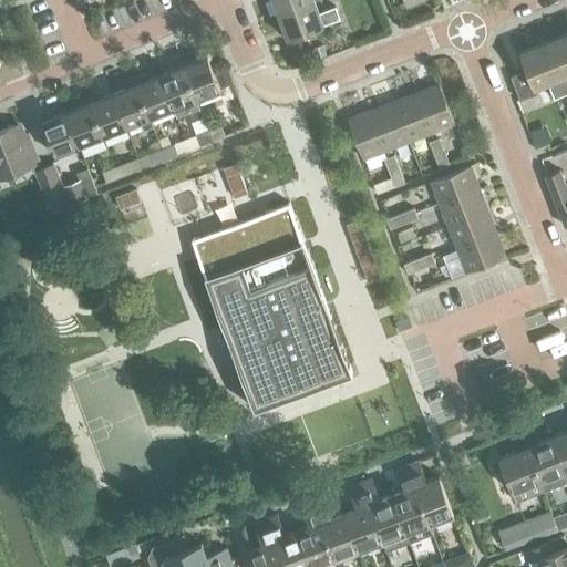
[(274,0),(279,13),(313,0),(274,0)]
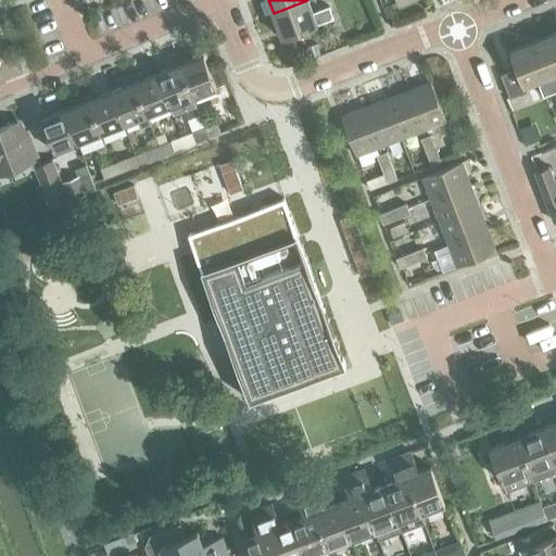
[(310,0),(307,0),(274,13),(282,38),(335,20),(329,7),(315,12),(310,0)]
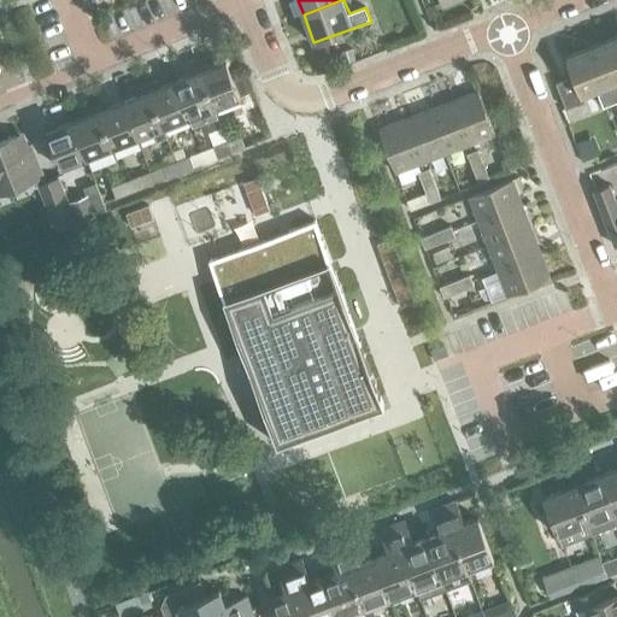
[(616,35),(591,46),(612,103),(616,101),(616,35)]
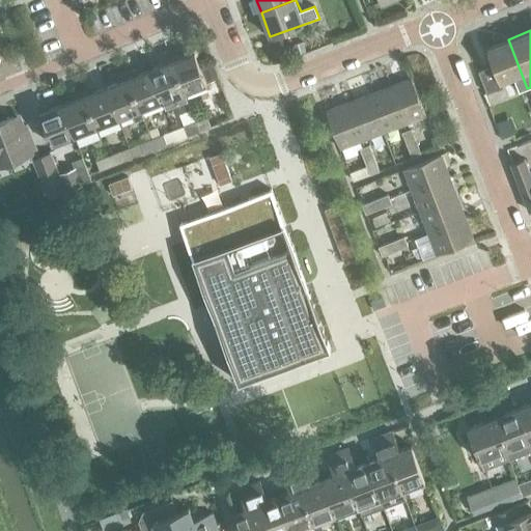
[(518,92),(527,88),(508,39),(486,48),(494,65),(477,72),(485,92),(502,86),(500,82),(511,77),(518,92)]
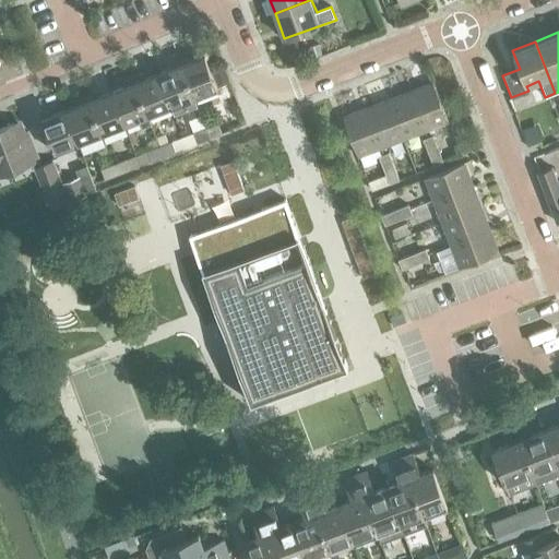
[(179,59),(194,97),(217,87),(204,55),(190,60),(188,55),(179,59)]
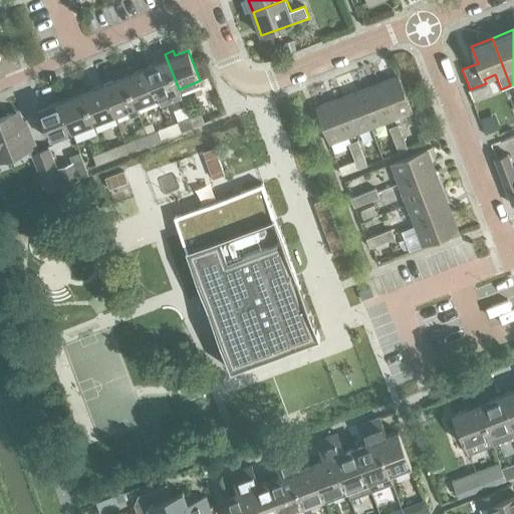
[(156,57),(158,61),(146,66),(158,97),(157,97),(160,104),(180,96),(178,89),(179,89),(165,54),(156,57)]
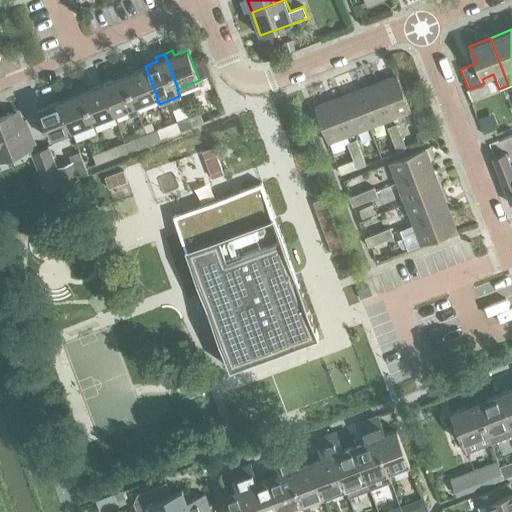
[(135,105),(156,97),(157,97),(145,66),(132,71),(131,67),(122,71),(135,105)]
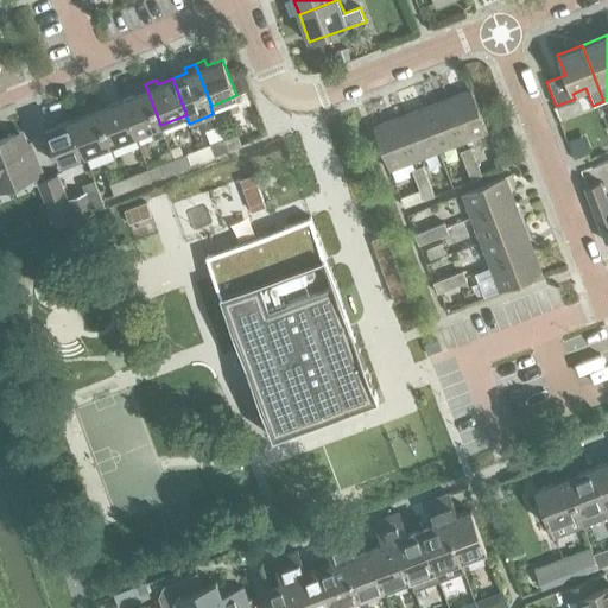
[(135,93),(121,99),(135,135),(151,130),(153,138),(164,134),(160,126),(160,125),(145,84),(133,88),(135,93)]
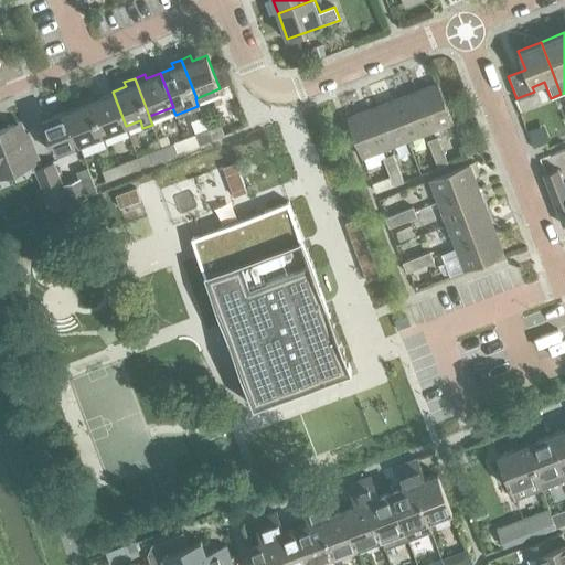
[(415,91),(430,131),(452,123),(437,82),(415,91)]
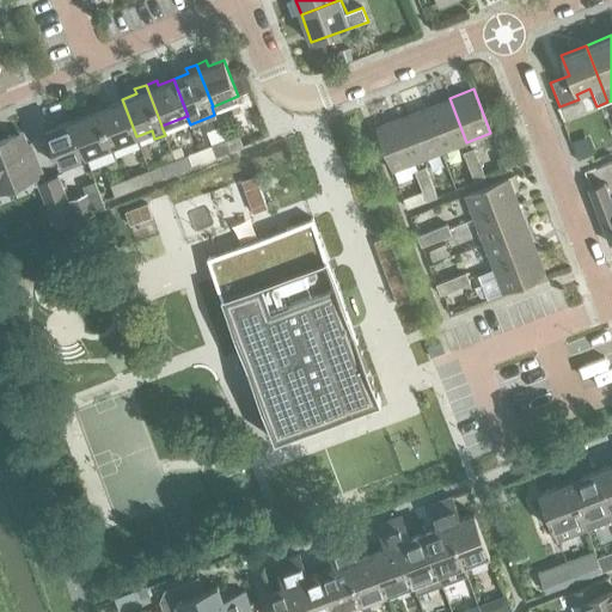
[(441,152),(466,142),(450,98),(424,108),(441,152)]
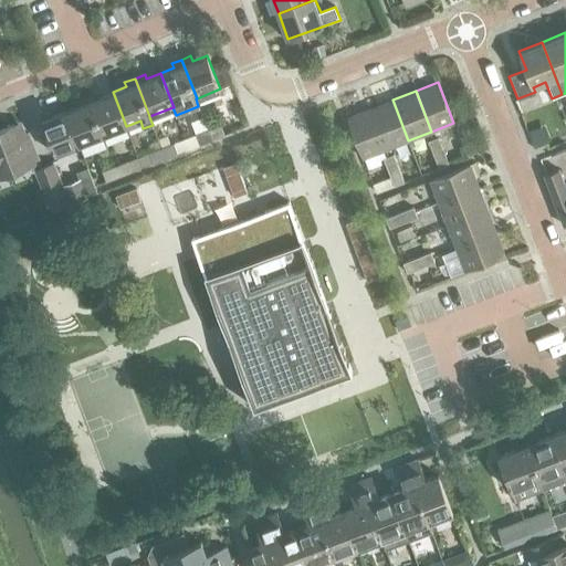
[(103,135),(126,126),(113,92),(100,97),(97,93),(87,96),(103,135)]
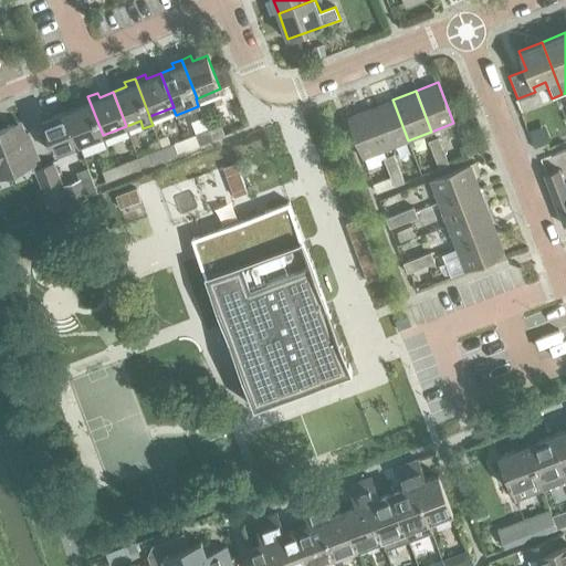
[(80,144),(103,135),(87,96),(77,101),(79,105),(66,109),(80,144)]
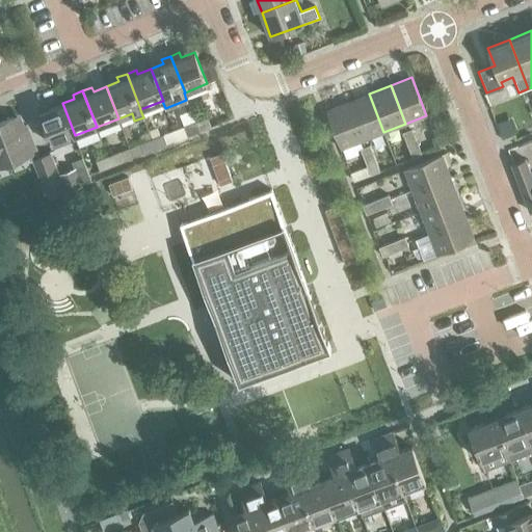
[(363,140),(383,132),(369,94),(347,102),(363,140)]
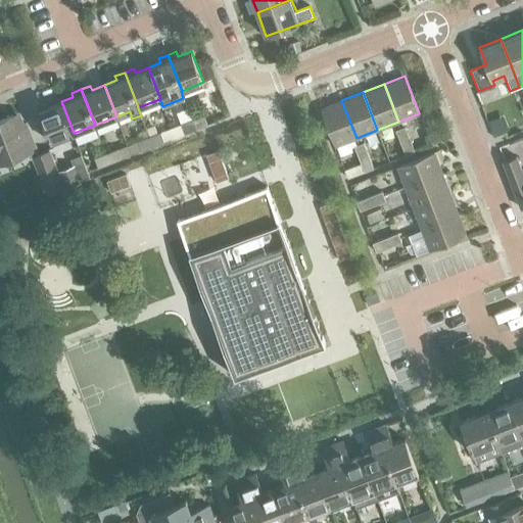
[(321,108),(335,146),(357,138),(341,100),(321,108)]
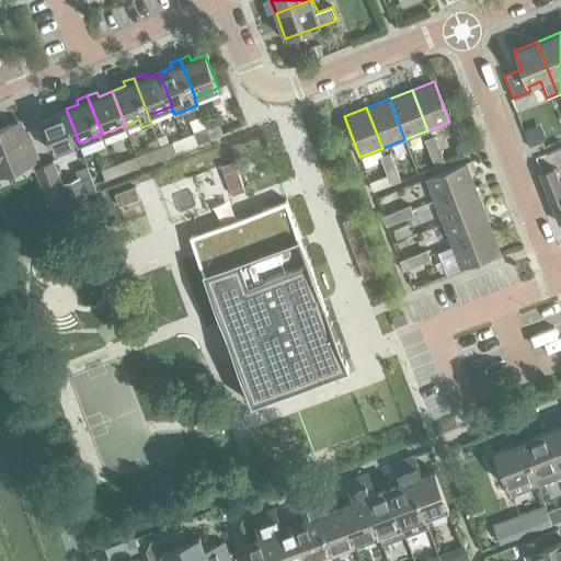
[(55,152),(79,142),(66,109),(52,114),(49,110),(39,114),(55,152)]
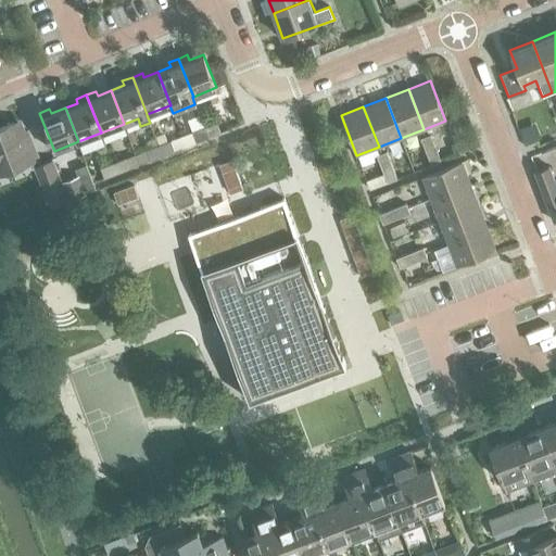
[(205,126),(209,136),(220,131),(216,122),(205,126)]
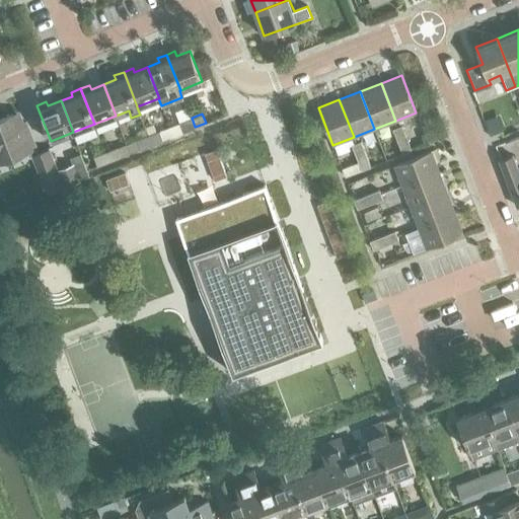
[(12,116),(0,120),(0,157),(24,148),(27,157),(31,156),(45,192),(46,193),(63,187),(49,149),(38,153),(34,144),(26,123),(23,124),(16,127),(12,116)]
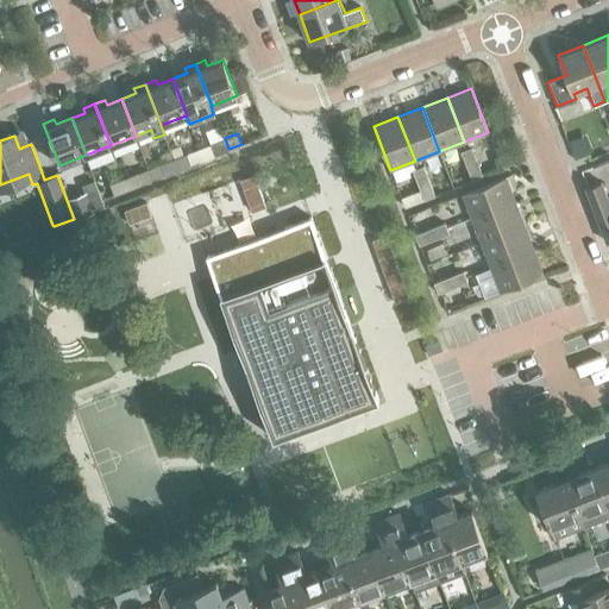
[(215,155),(228,149),(225,138),(211,143),(215,155)]
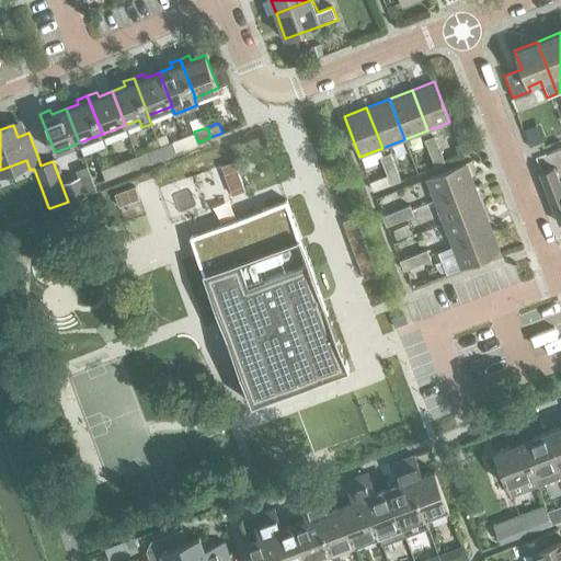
[(430,152),(439,149),(434,135),(424,139),(430,152)]
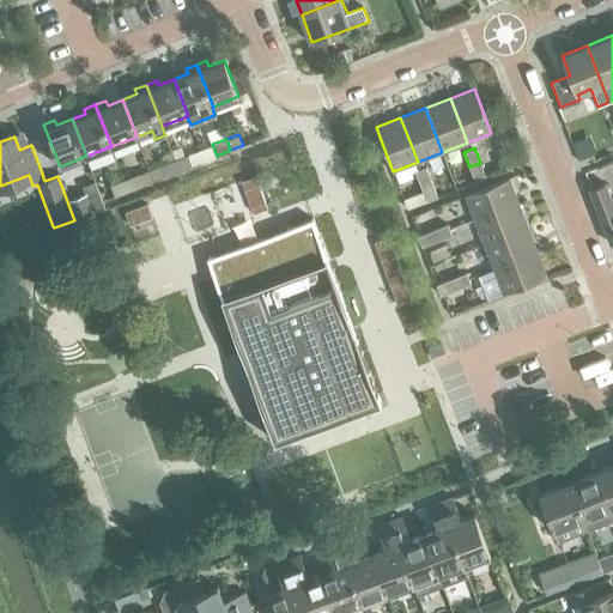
[(175,159),(180,170),(193,165),(188,153),(175,159)]
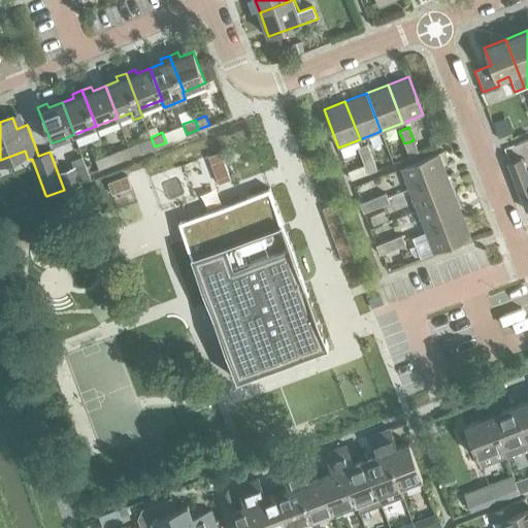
[(387,134),(370,138),(378,165),(395,160),(387,134)]
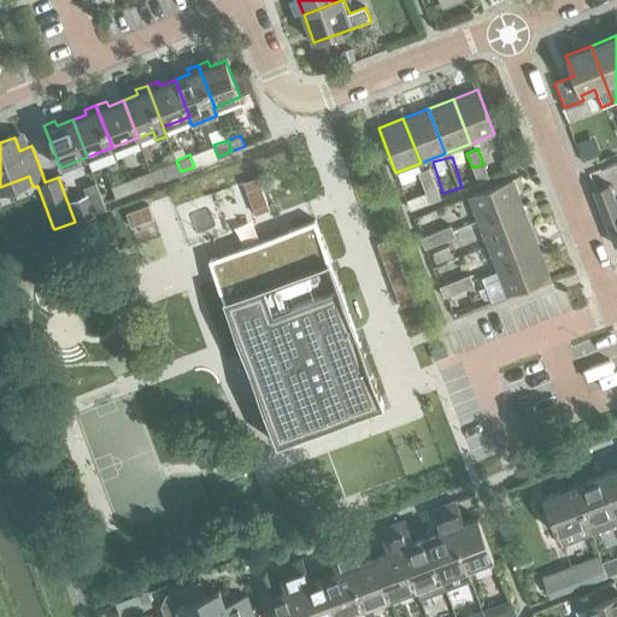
[(166,177),(181,171),(176,160),(163,165),(166,177)]
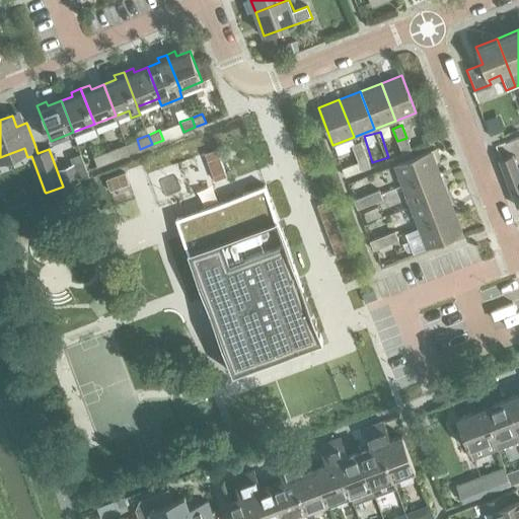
[(406,138),(397,141),(402,154),(412,150),(406,138)]
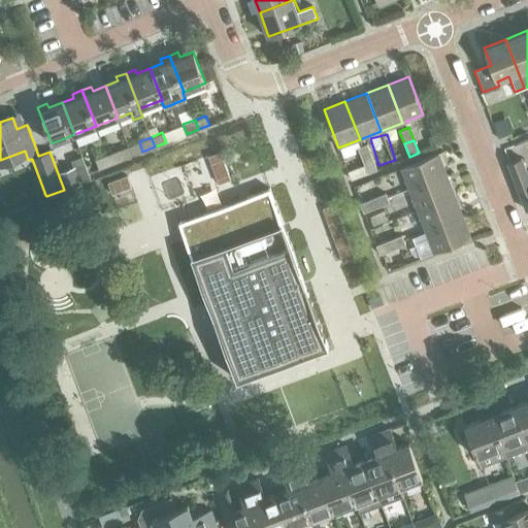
[(362,160),(372,156),(367,143),(358,146),(362,160)]
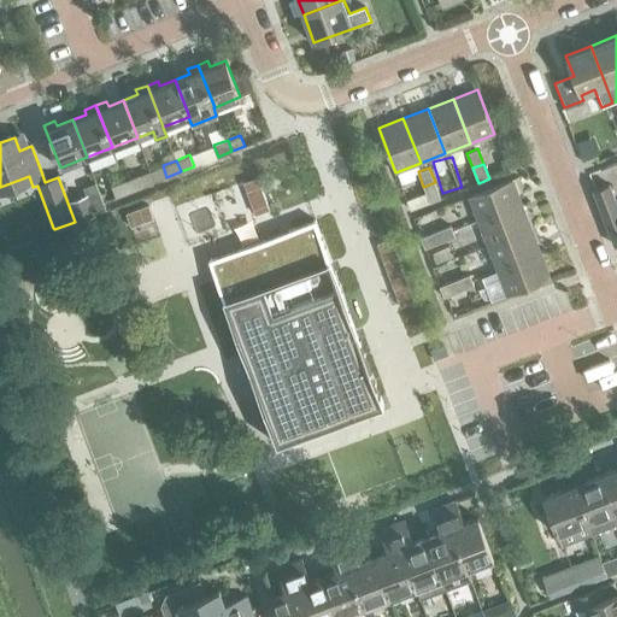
[(142,186),(156,181),(151,170),(137,175),(142,186)]
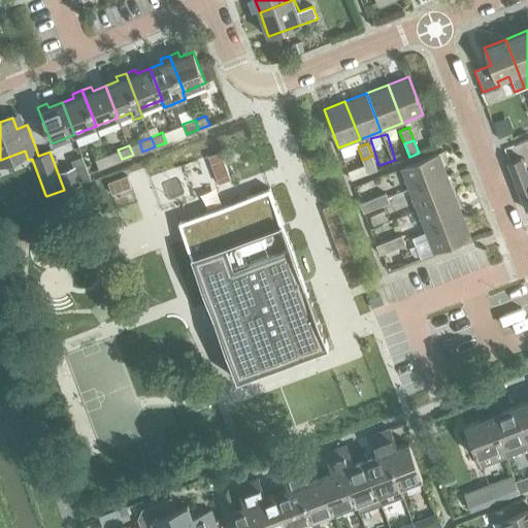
[(107,154),(110,164),(122,159),(118,150),(107,154)]
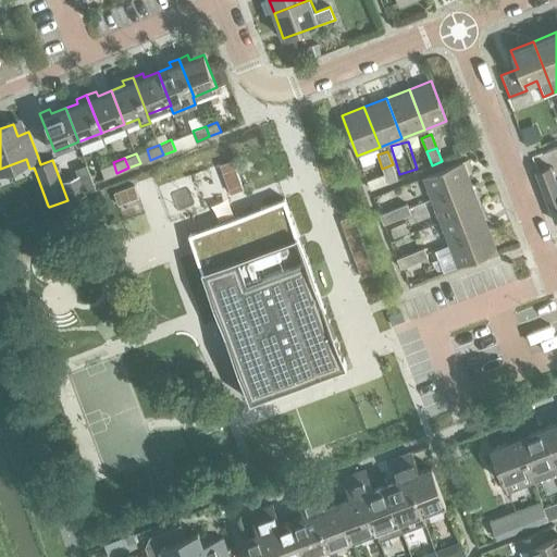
[(432,199),(471,184),(462,161),(423,176),(432,199)]
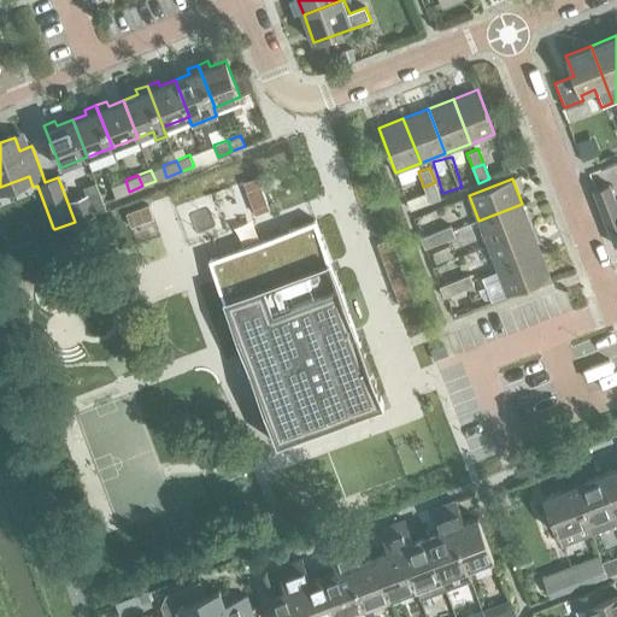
[(116,197),(129,192),(125,180),(111,184),(116,197)]
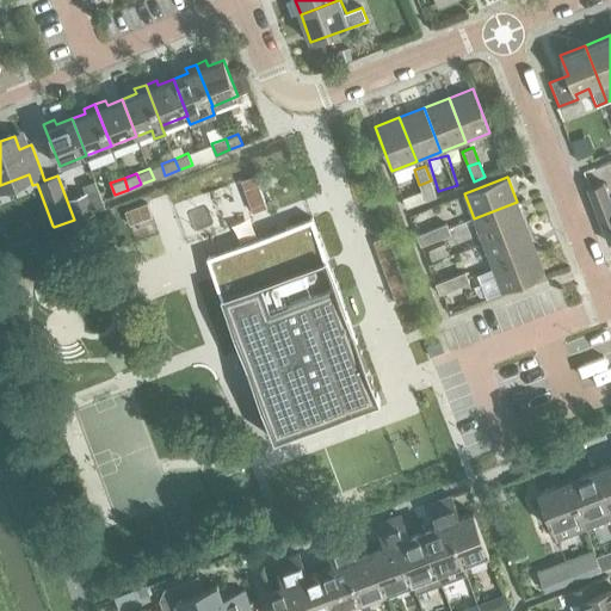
[(431,180),(419,185),(425,201),(437,196),(431,180)]
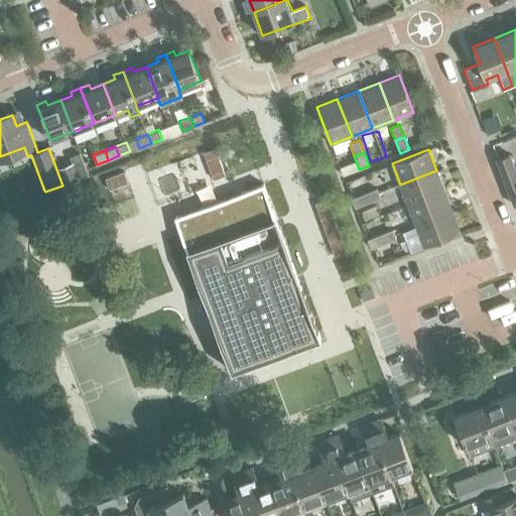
[(515,171),(509,154),(496,159),(514,205),(515,204),(515,171)]
